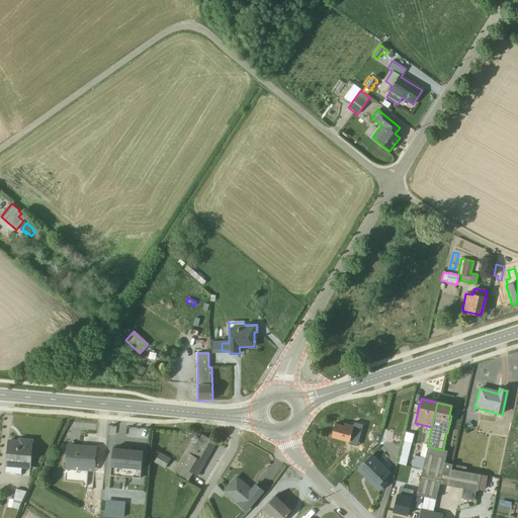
[(363,422),(359,438),(372,442),(377,427),(363,422)]
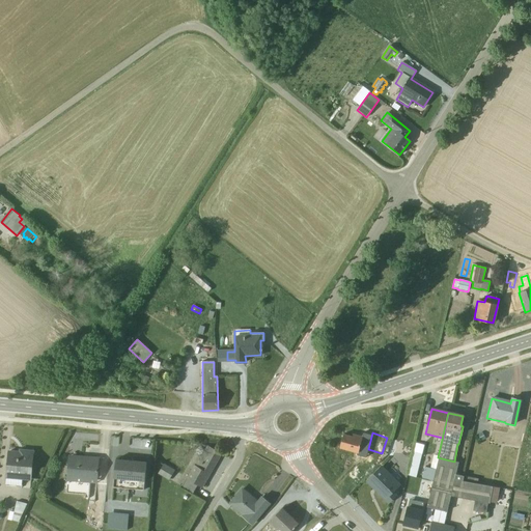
[(352,438),(343,435),(339,448),(358,453),(358,455),(365,457),(371,436),(363,434),(362,438),(353,435),(352,438)]
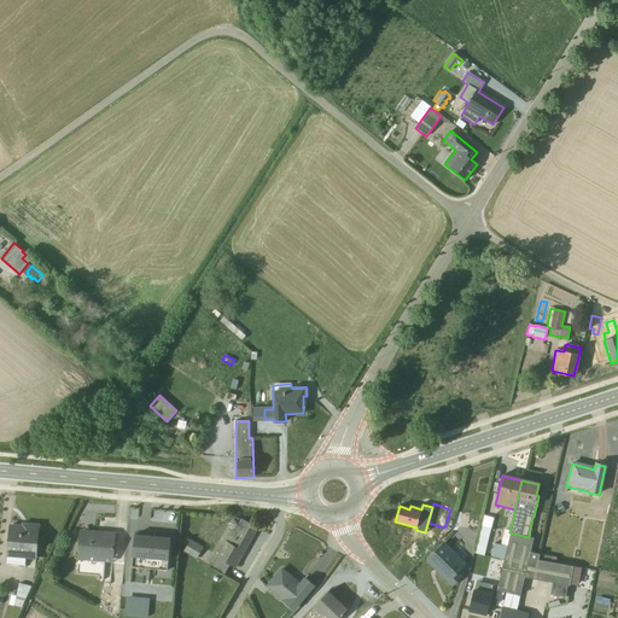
[(231,530),(216,557),(217,557),(211,567),(223,575),(229,564),(235,567),(257,529),(240,519),(233,532),(231,530)]
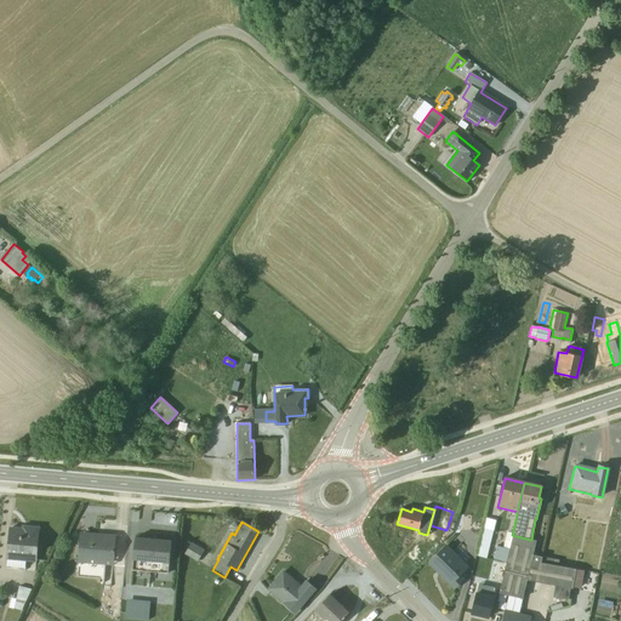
[(10,529),(6,567),(24,569),(26,562),(35,563),(39,529),(27,528),(27,533),(22,531),(22,530),(10,529)]
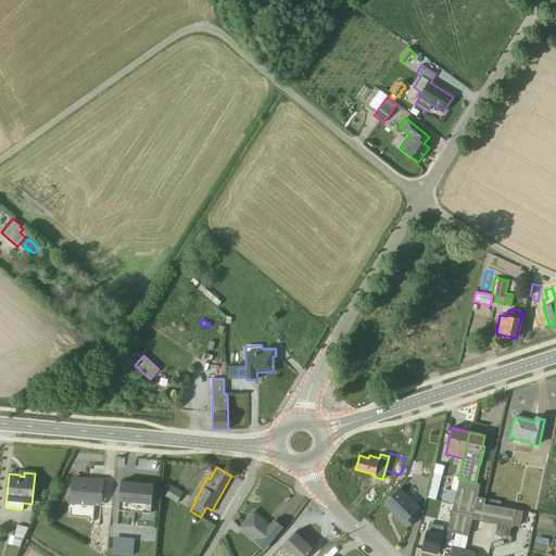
[(429,485),(438,488),(441,476),(432,474),(429,485)]
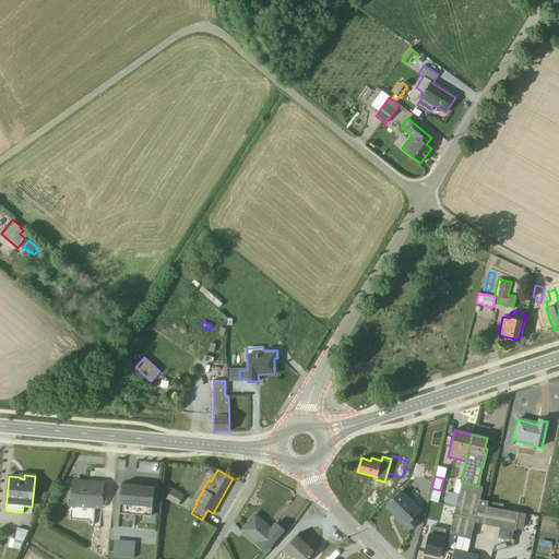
[(72,479),(70,507),(102,509),(104,482),(93,482),(72,479)]
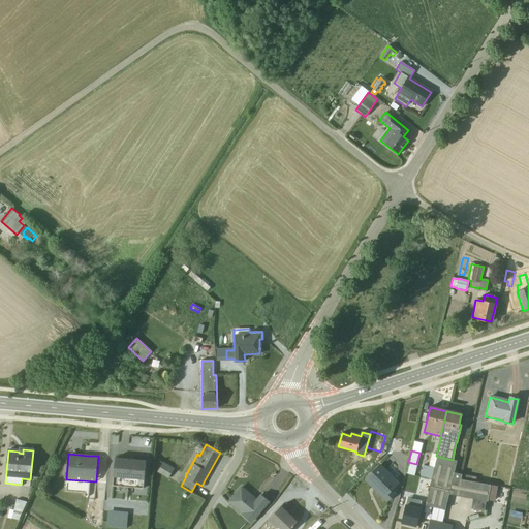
[(455,472),(457,461),(453,460),(436,456),(425,505),(444,510),(448,495),(457,496),(462,474),(455,472)]
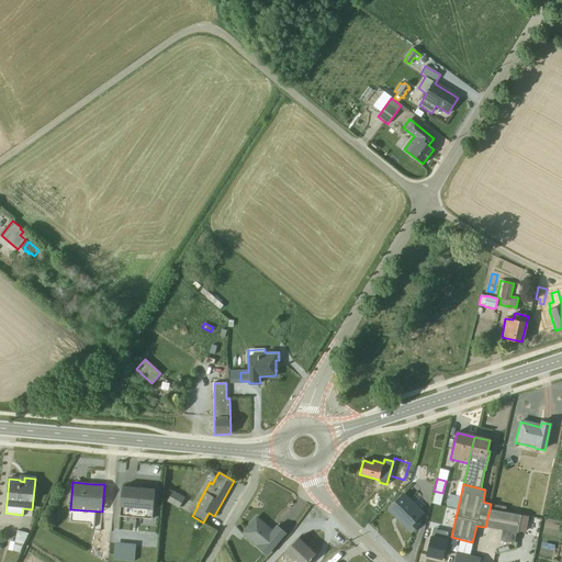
[(121,485),(119,517),(153,519),(155,487),(121,485)]
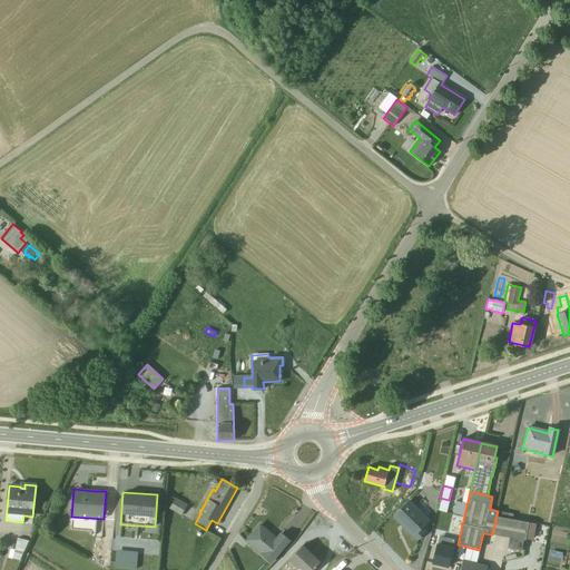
[(187,505),(176,498),(169,510),(180,517),(187,505)]
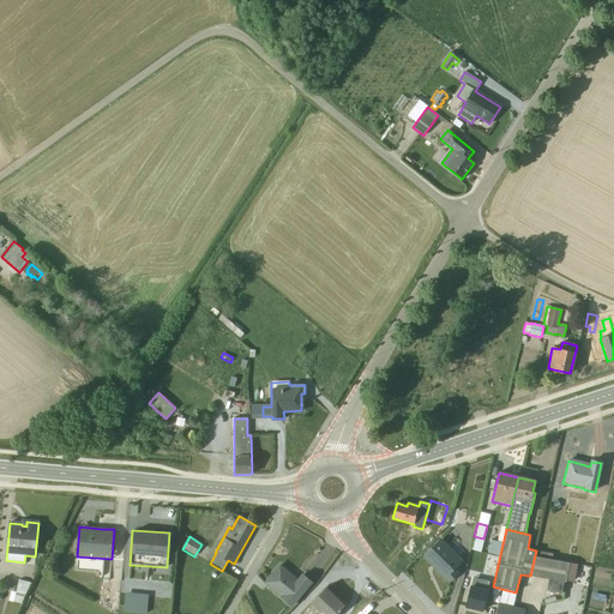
[(483,539),(474,536),(471,551),(480,553),(483,539)]
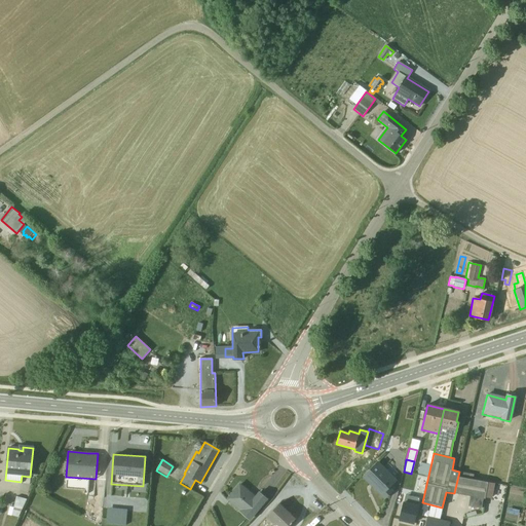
[(397,481),(378,462),(363,477),(384,498),(392,490),(389,488),(397,481)]
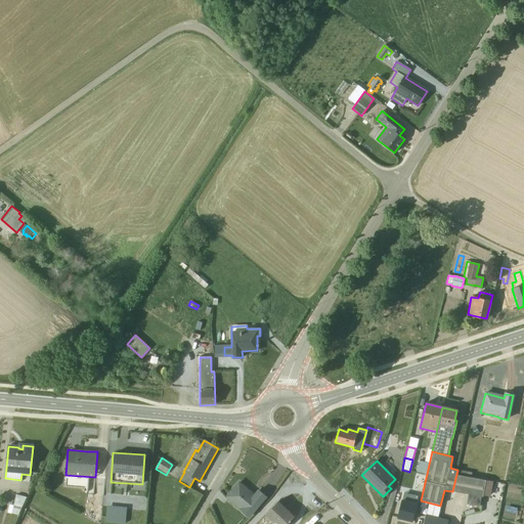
[(416,472),(426,475),(429,464),(419,462),(416,472)]
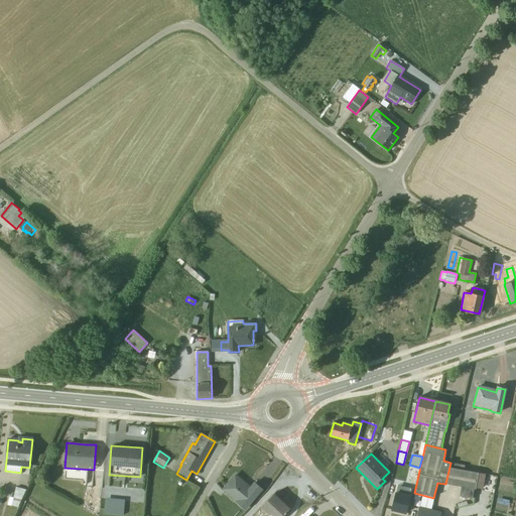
[(449,468),(445,484),(461,487),(460,497),(472,499),(474,489),(475,489),(476,488),(482,490),(485,475),(449,468)]
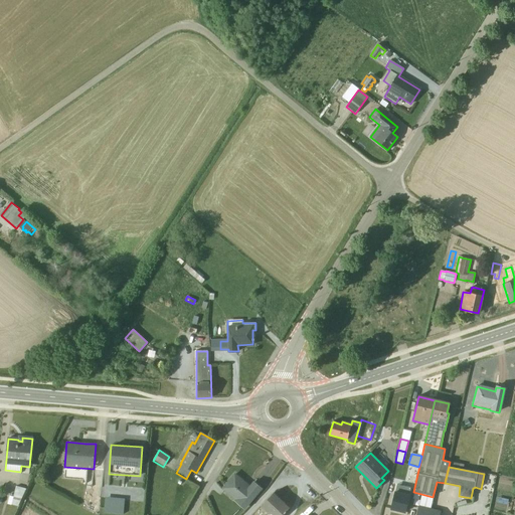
[(403,483),(404,477),(399,476),(400,472),(393,471),(391,481),(403,483)]
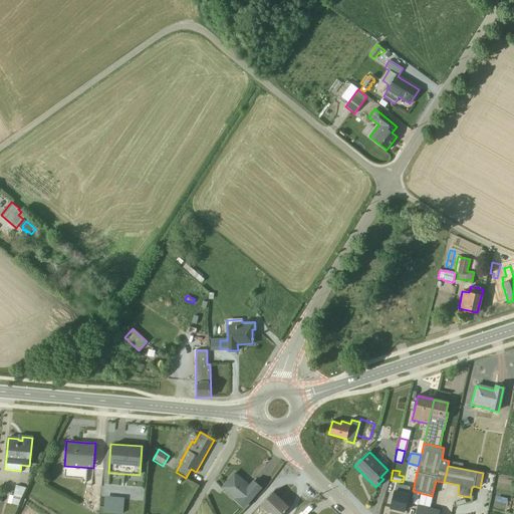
[(234,474),(222,488),(234,498),(233,499),(243,508),(260,488),(253,482),(249,487),(234,474)]
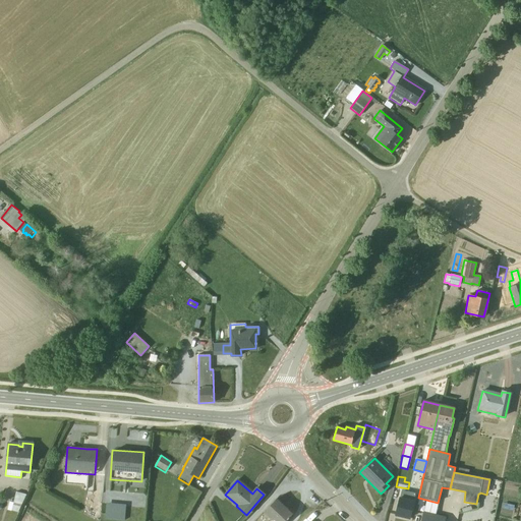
[(409,519),(415,494),(401,490),(395,515),(409,519)]
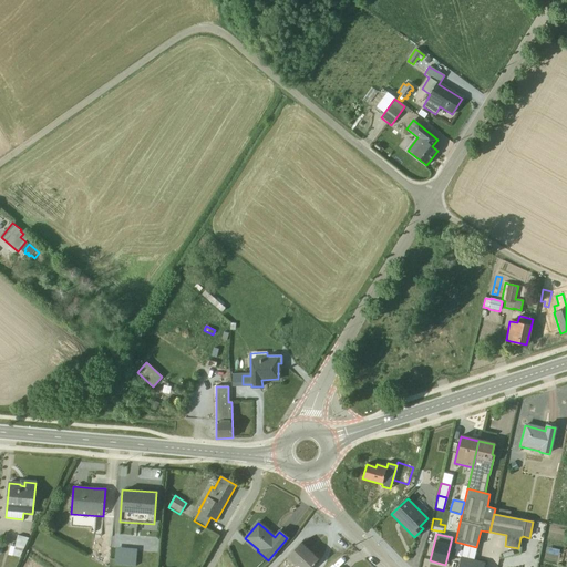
[(10,546),(8,555),(19,557),(28,538),(17,536),(14,547),(10,546)]
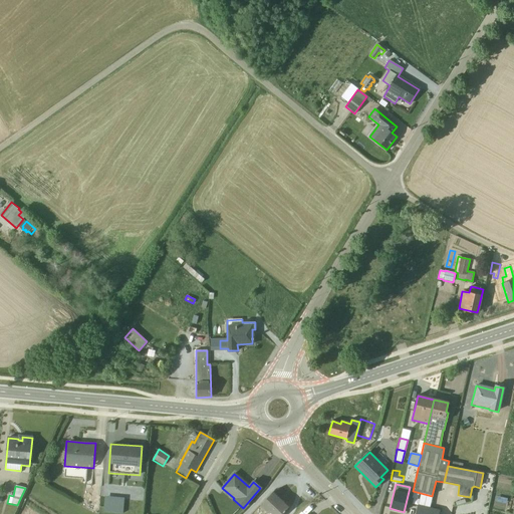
[(251,513),(281,513),(287,508),(271,493),(251,513)]
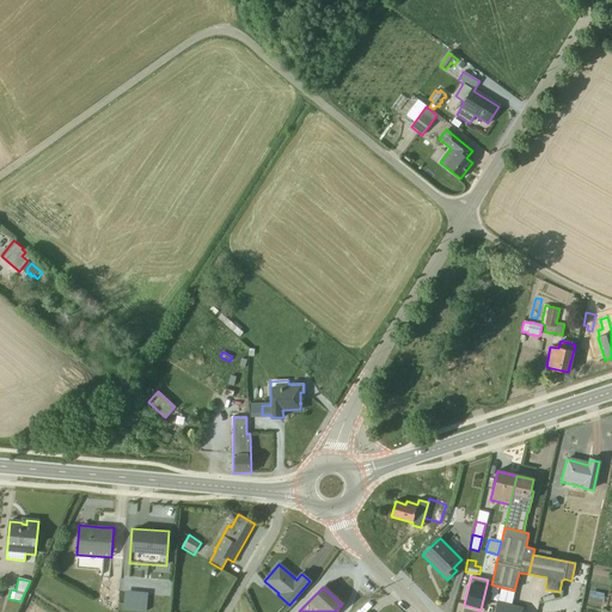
[(514,591),(501,587),(494,611),(521,611),(524,607),(512,605),(514,591)]
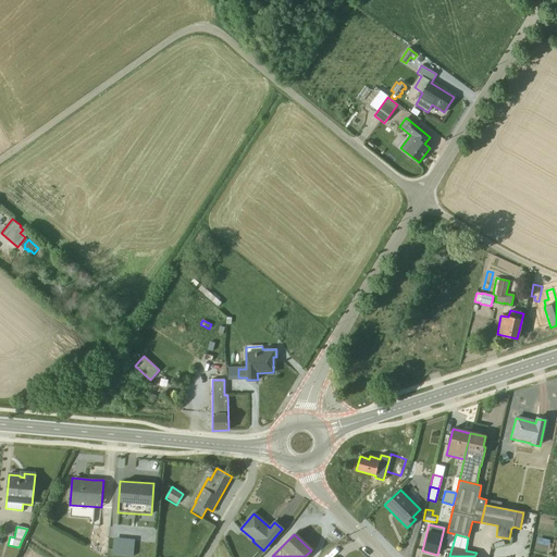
[(114,539),(112,555),(132,556),(133,556),(135,541),(114,539)]
